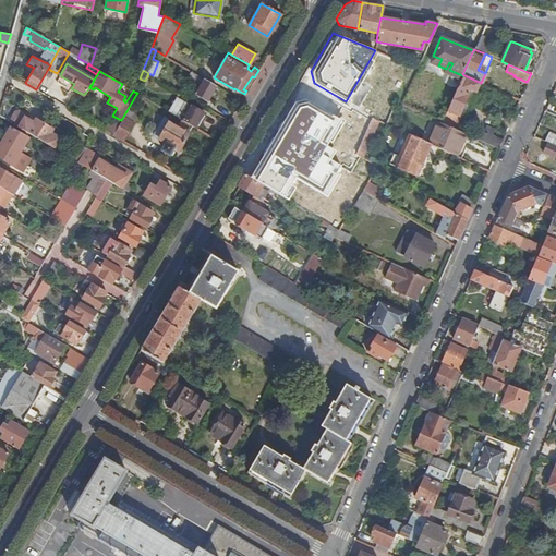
[(215,85),(190,71),(186,76),(201,84),(200,86),(196,85),(195,88),(197,89),(195,94),(207,100),(215,85)]
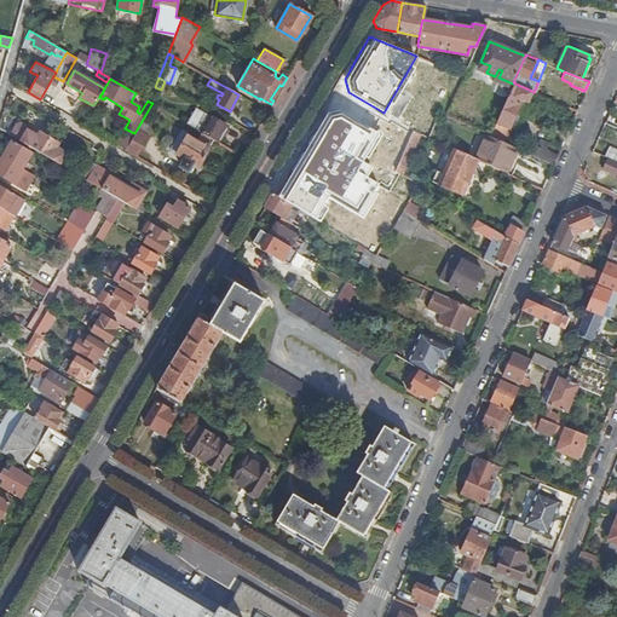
[(531,91),(513,82),(513,84),(490,136),(501,142),(505,132),(500,130),(503,125),(508,127),(509,125),(515,127),(531,91)]
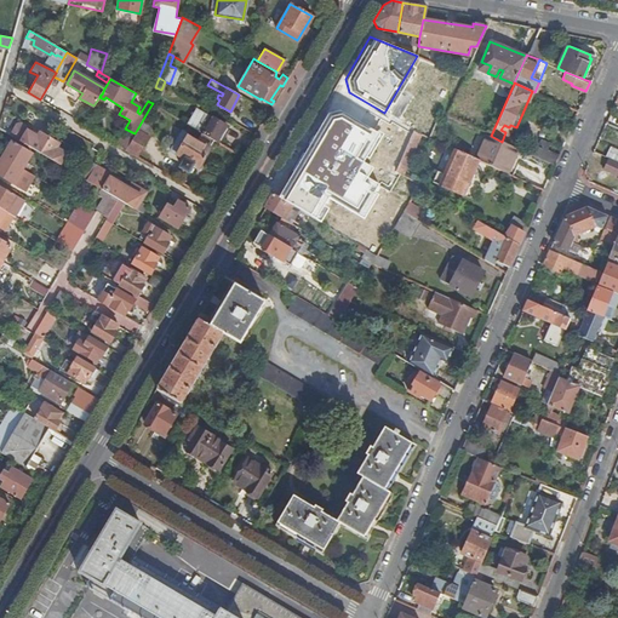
[(195,106),(189,116),(194,120),(195,119),(199,121),(205,112),(195,106)]
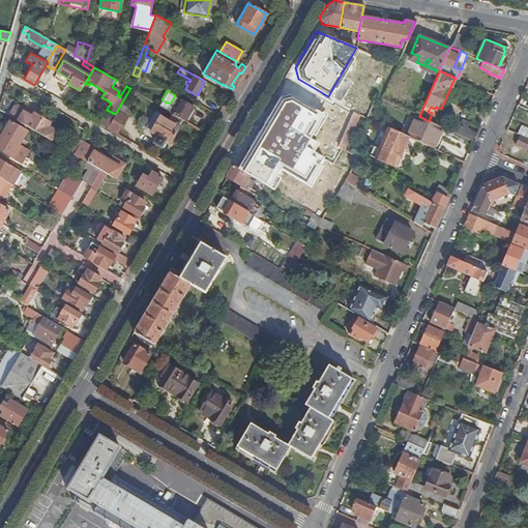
[(279,95),(236,167),(254,178),(272,188),(280,177),(274,174),(279,167),(310,185),(326,159),(313,151),(317,144),(310,139),(324,115),(289,94),(279,95)]
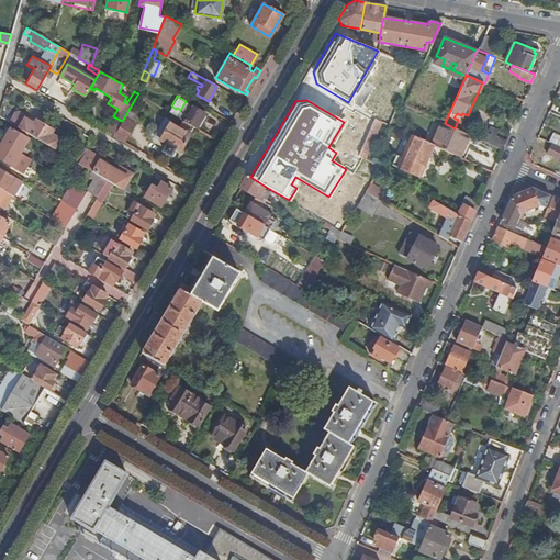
[(171,105),(168,111),(181,119),(193,126),(196,127),(203,112),(186,101),(180,110),(177,108),(176,109),(171,105)]
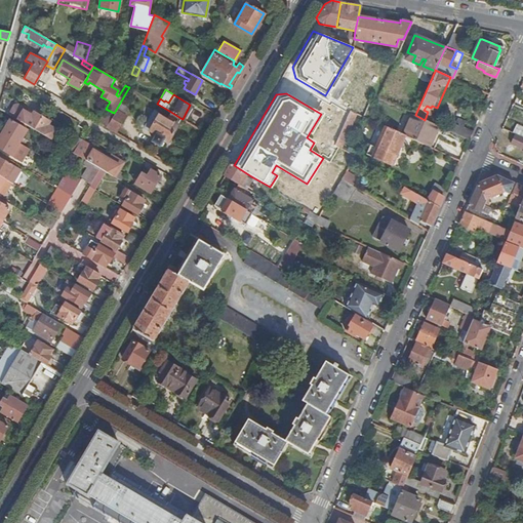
[(381,101),(376,98),(371,95),(363,116),(372,120),(381,101)]
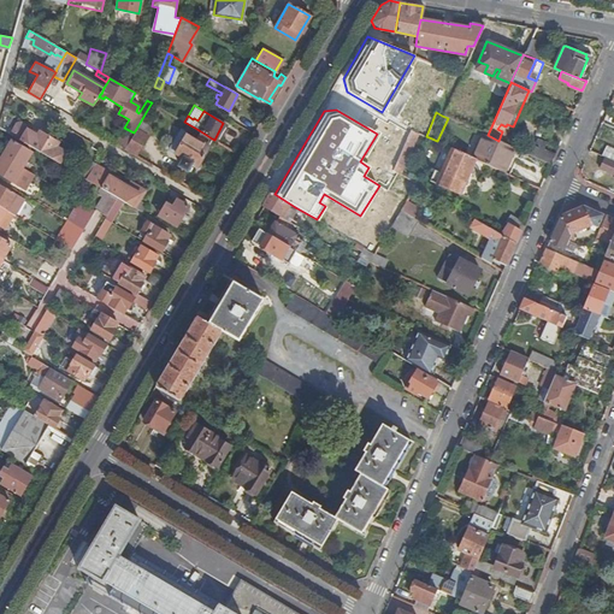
[(18,119),(10,134),(40,152),(48,136),(39,131),(36,135),(25,128),(28,125),(27,122),(27,120),(22,118),(18,119)]
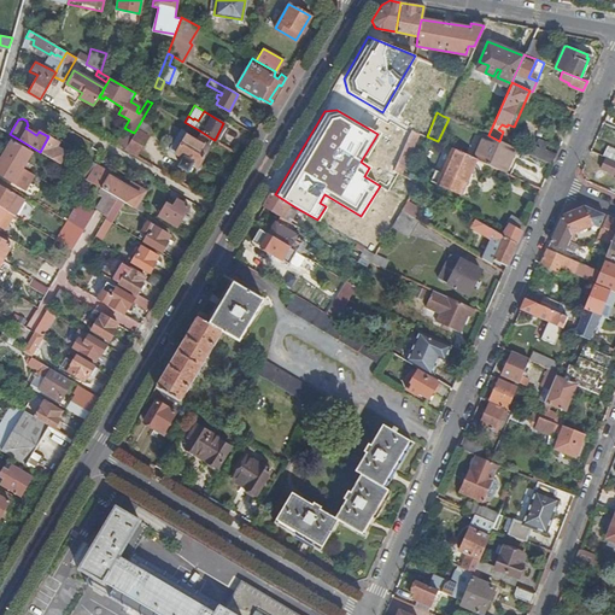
[(136,129),(134,133),(124,148),(135,156),(147,135),(136,129)]
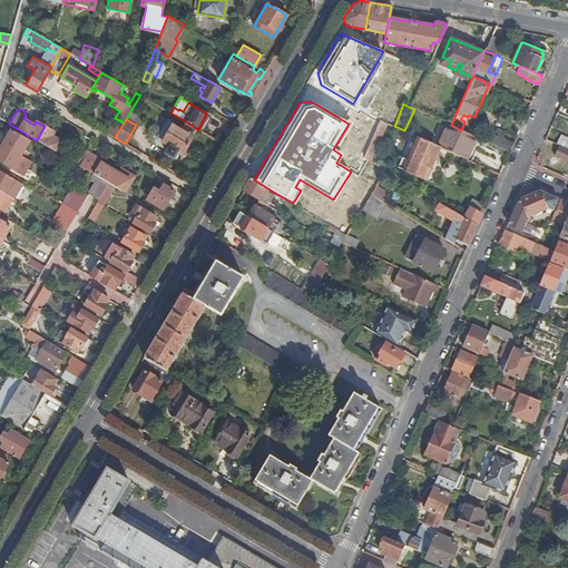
[(196,128),(184,120),(180,128),(167,120),(163,127),(160,126),(157,130),(160,131),(157,138),(169,146),(166,153),(173,157),(177,150),(183,154),(193,135),(196,128)]
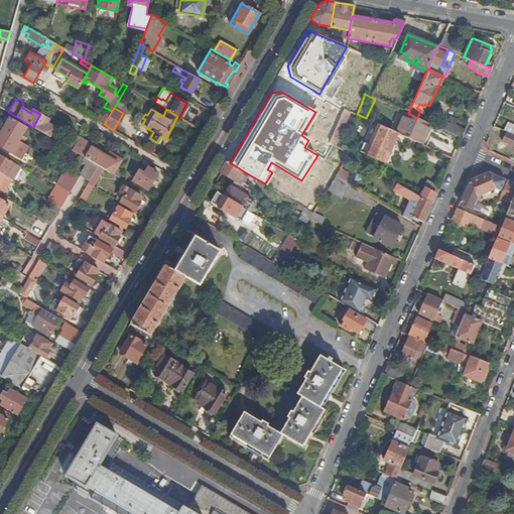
[(417,118),(408,113),(404,112),(395,131),(397,132),(420,142),(429,123),(417,118)]
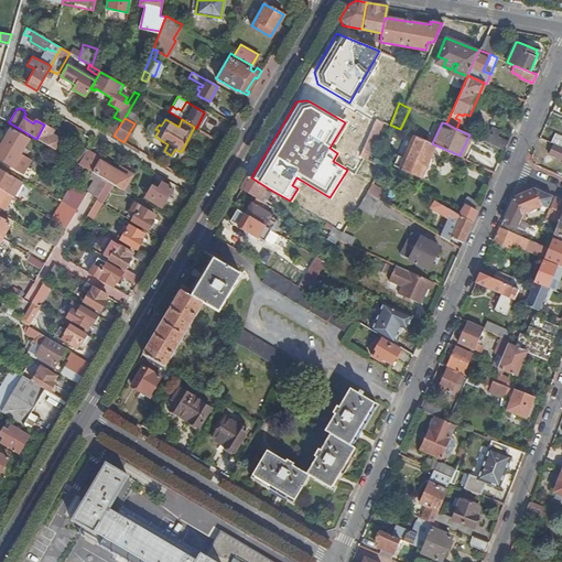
[(44,125),(36,139),(54,150),(61,139),(51,133),(53,130),(44,125)]
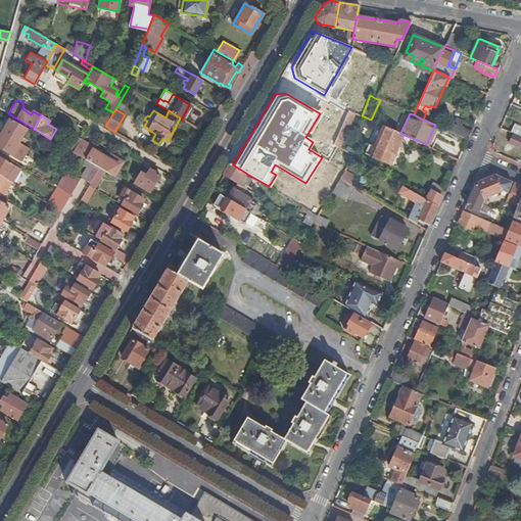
[(50,117),(49,121),(47,124),(56,129),(59,124),(50,117)]
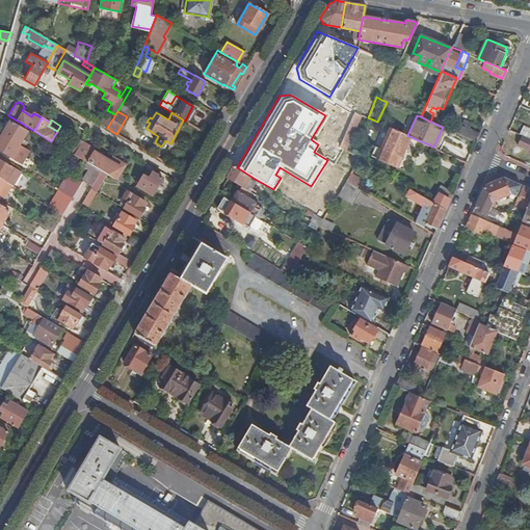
[(9,121),(2,133),(19,143),(26,131),(9,121)]
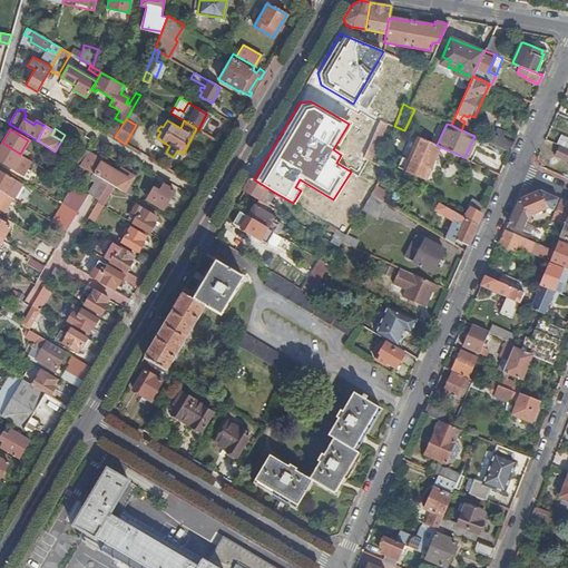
[(567,135),(560,131),(556,142),(559,143),(554,153),(567,159),(567,135)]
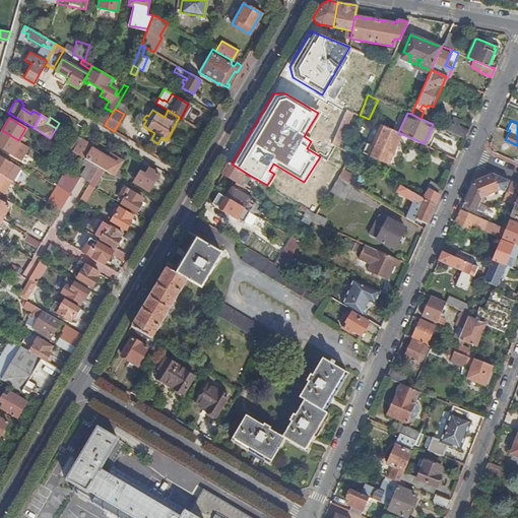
[(400,133),(398,132),(380,124),(371,145),(365,142),(362,151),(387,162),(395,144),(398,145),(400,144),(401,141),(400,139),(398,138),(400,133)]
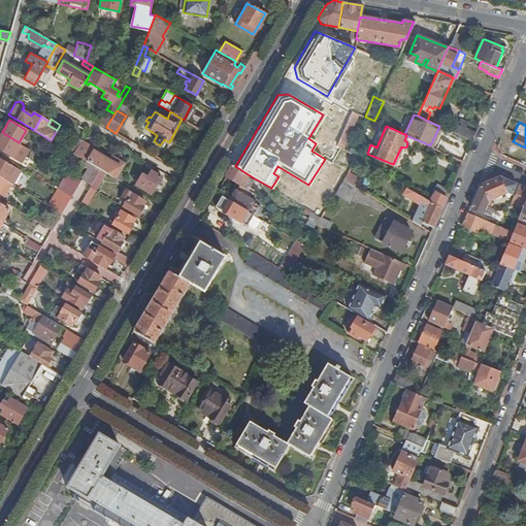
[(470,139),(474,131),(460,126),(457,133),(470,139)]
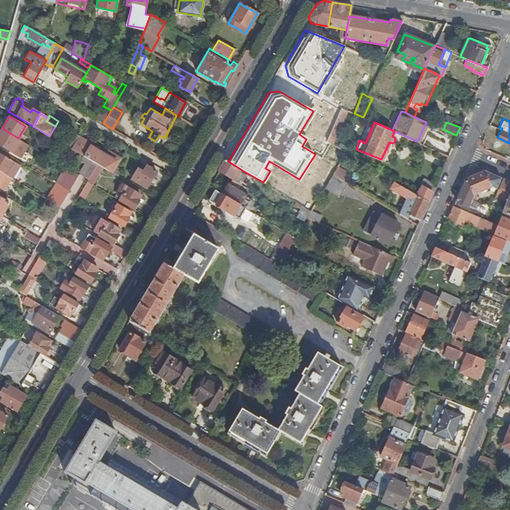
[(18,138),(2,128),(0,131),(0,143),(11,151),(18,138)]
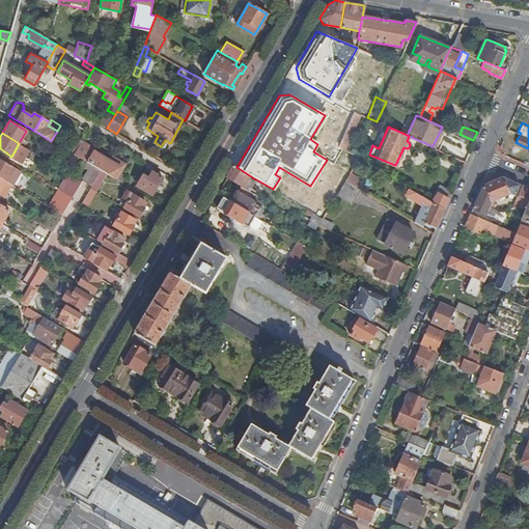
[(74,154),(81,141),(73,136),(64,148),(74,154)]
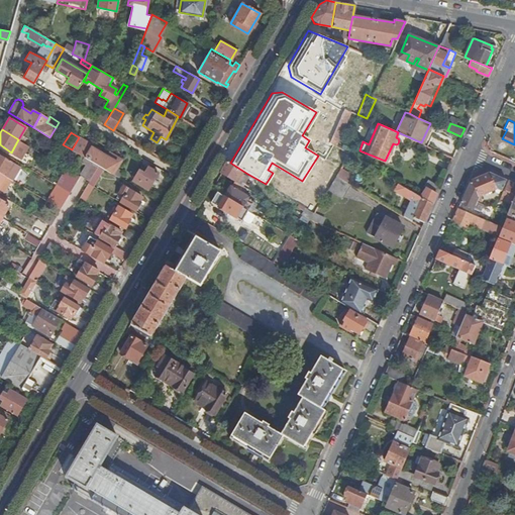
[(85,140),(79,137),(72,149),(84,158),(88,160),(98,166),(102,168),(113,175),(116,169),(122,160),(112,153),(109,158),(105,155),(91,146),(92,144),(85,140)]
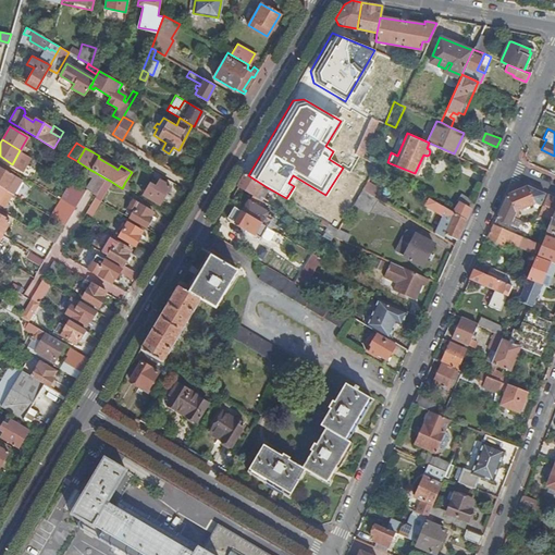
[(0,185),(11,193),(13,187),(9,185),(13,176),(0,168),(0,185)]
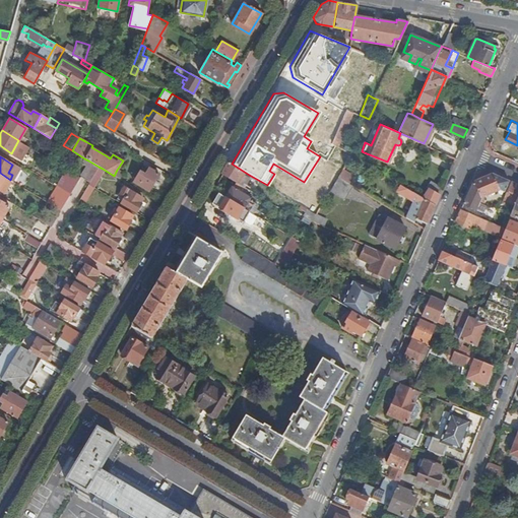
[(85,167),(79,177),(88,183),(99,167),(88,160),(85,167)]
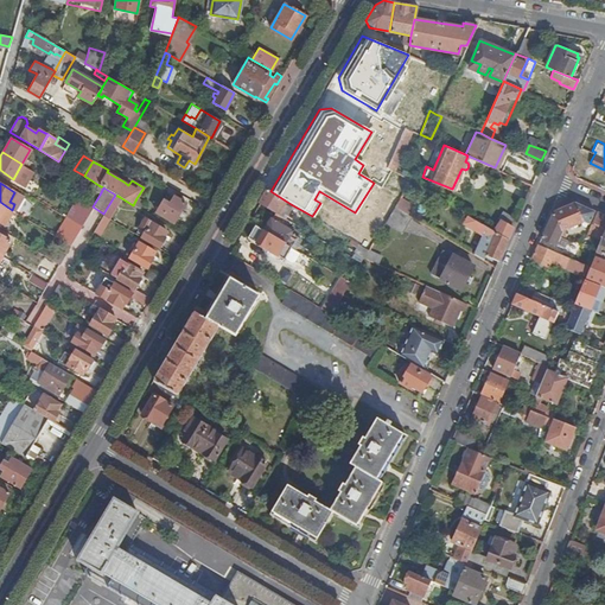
[(271,191),(266,189),(262,195),(259,202),(280,215),(281,211),(285,214),(291,204),(271,191)]
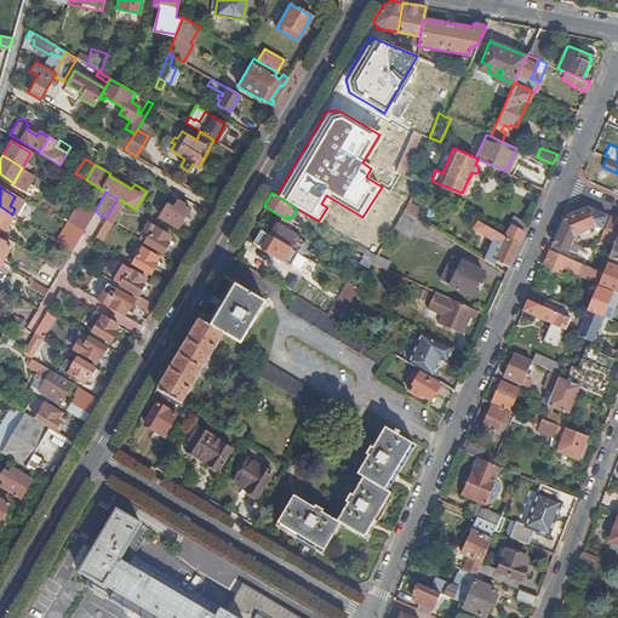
[(189,207),(171,196),(159,216),(177,227),(189,207)]
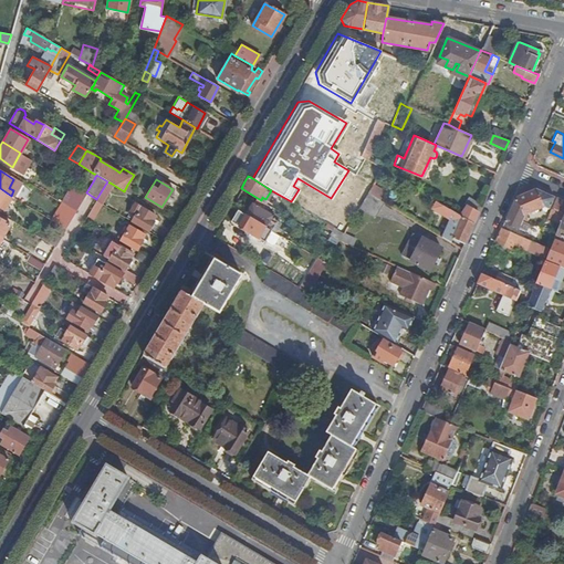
[(107,181),(96,199),(95,200),(101,204),(112,184),(107,181)]
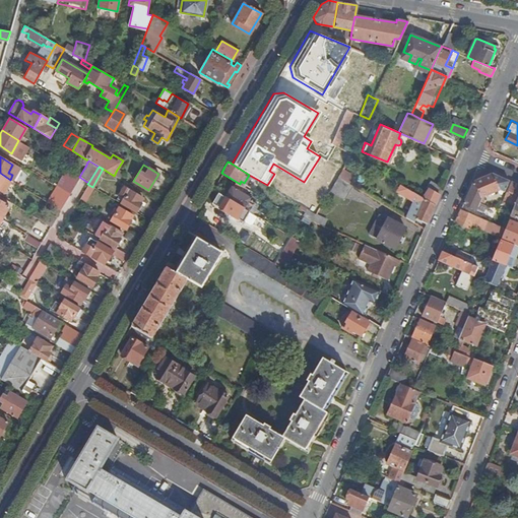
[(66,169),(56,185),(63,189),(70,193),(79,177),(66,169)]
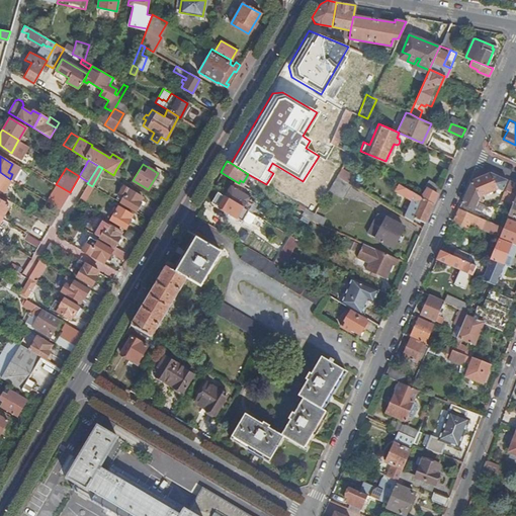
[(122,172),(116,169),(113,175),(118,178),(122,172)]
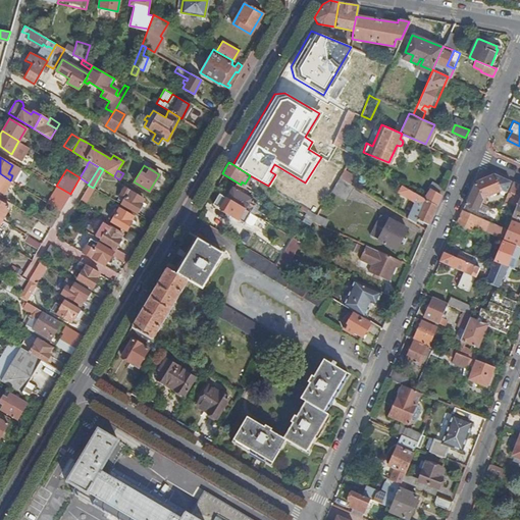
[(349,175),(342,171),(340,175),(339,177),(346,182),(349,175)]
